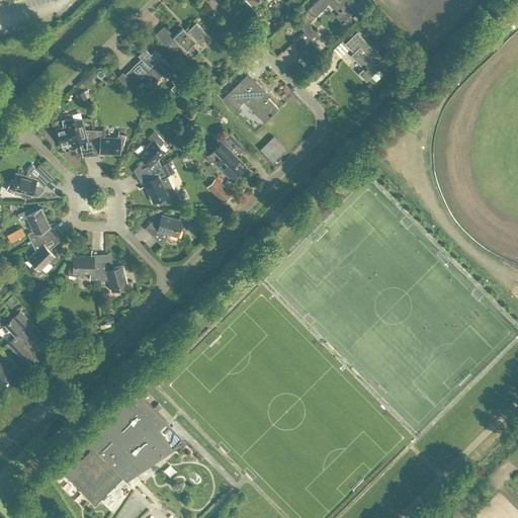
[(293,0),(287,0),(285,3),(292,10),(297,4),(293,0)]
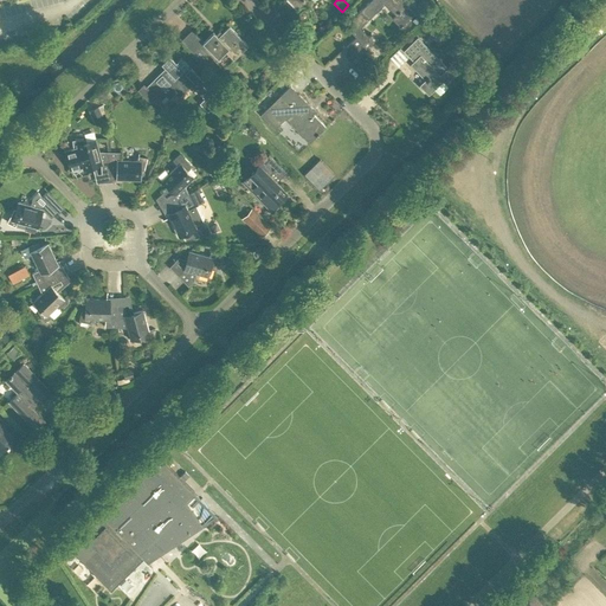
[(414,13),(406,5),(410,2),(407,0),(368,0),(356,13),(358,15),(348,25),(355,31),(360,26),(385,2),(395,13),(392,18),(400,26),(414,13)]
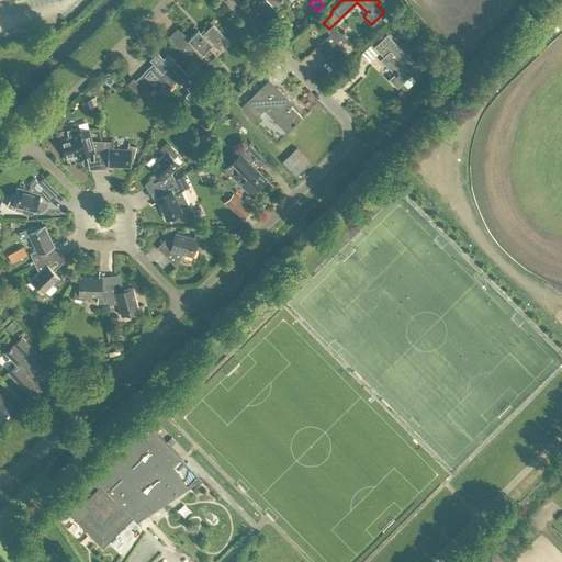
[(407,37),(415,30),(404,19),(395,26),(407,37)]
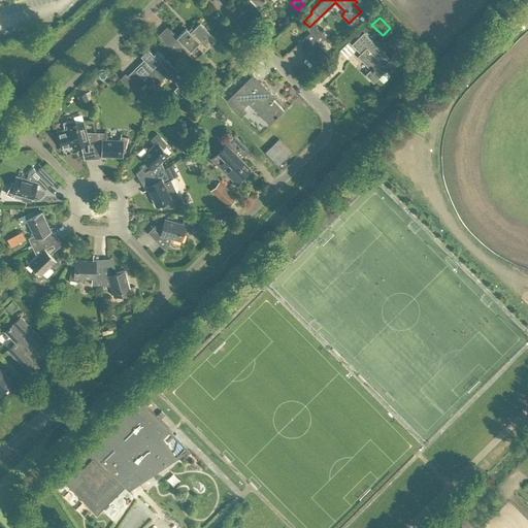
[(216,39),(199,23),(190,32),(186,28),(177,36),(176,37),(190,51),(196,44),(203,52),(216,39)]
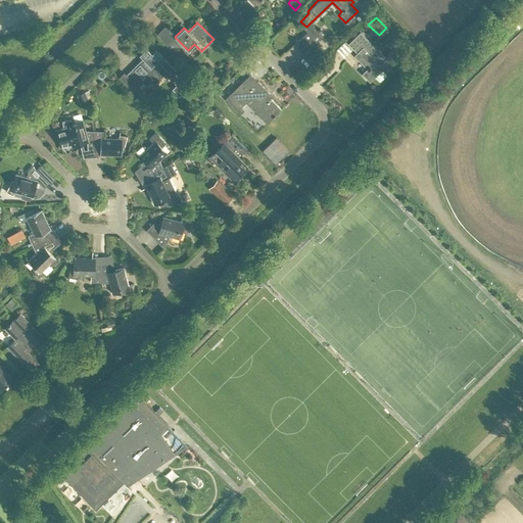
[(304,54),(326,33),(321,29),(319,31),(314,26),(307,32),(299,39),(303,44),(299,49),(304,54)]
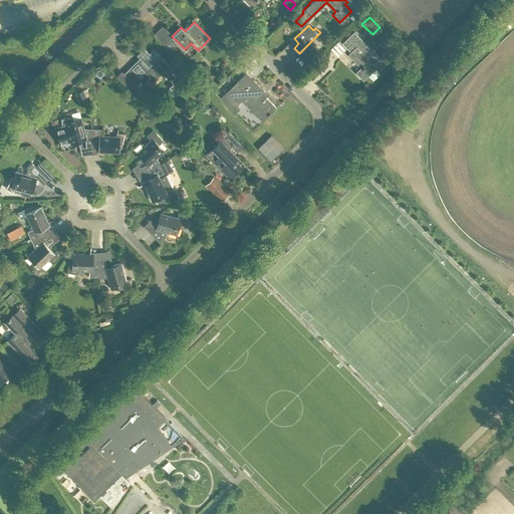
[(389,60),(381,53),(379,56),(354,30),(342,42),(346,47),(350,51),(347,53),(360,66),(355,71),(363,79),(367,75),(372,80),(379,73),(374,68),(375,67),(376,68),(379,66),(381,67),(389,60)]
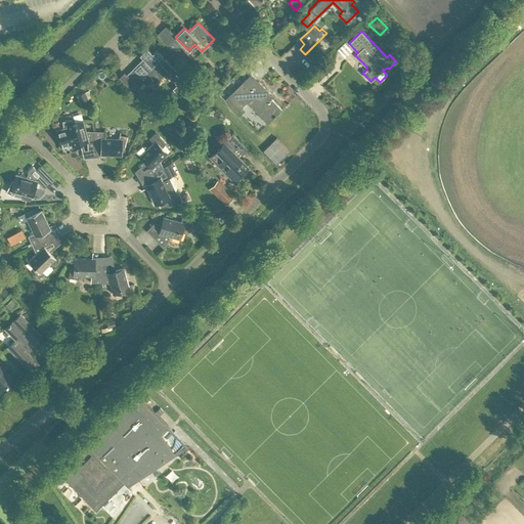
[(178,71),(165,57),(164,58),(162,57),(163,55),(157,49),(153,53),(146,48),(139,55),(143,59),(134,69),(141,76),(140,78),(147,84),(153,79),(156,81),(165,72),(169,76),(172,74),(173,76),(175,74),(178,71)]
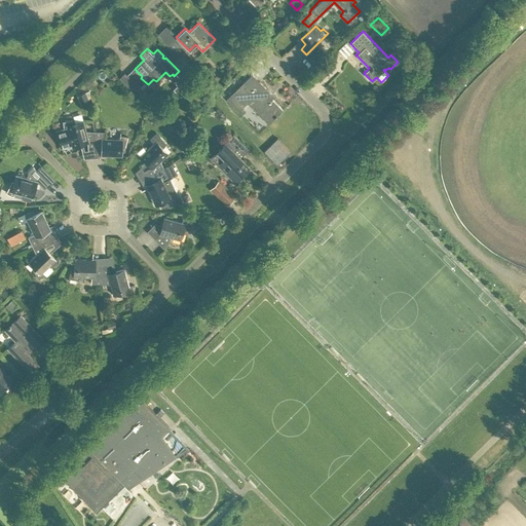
[(402,55),(412,65),(418,58),(408,48),(402,55)]
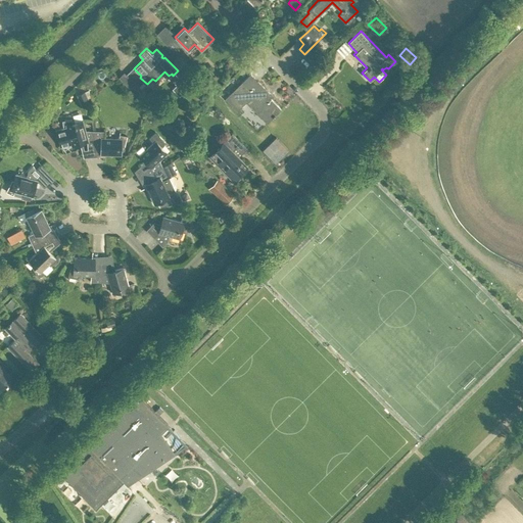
[(275,114),(281,108),(270,97),(272,95),(250,73),(225,98),(237,110),(246,101),(267,123),(273,115),(274,116),(276,114),(275,114)]
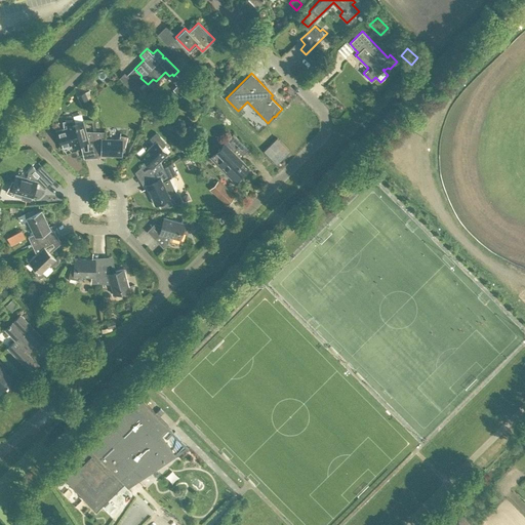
[(179,95),(184,91),(176,84),(172,88),(179,95)]
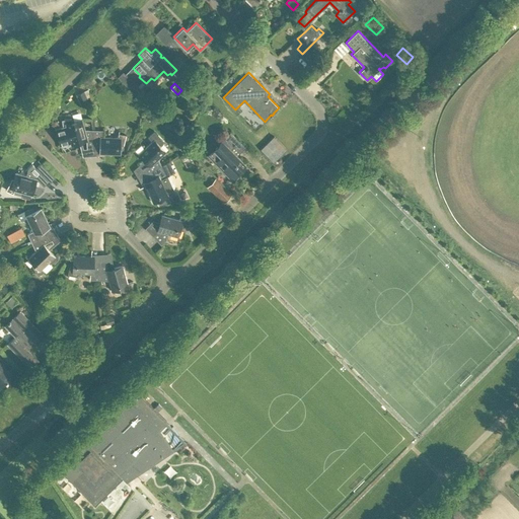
[(81,105),(89,102),(84,90),(76,94),(81,105)]
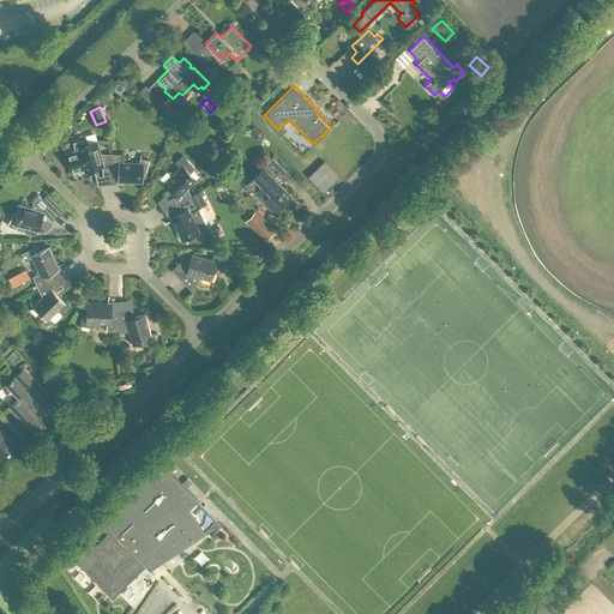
[(103,176),(110,176),(109,154),(101,154),(97,142),(88,145),(86,142),(73,143),(74,151),(66,152),(72,173),(73,173),(72,172),(84,168),(84,172),(102,166),(103,176)]
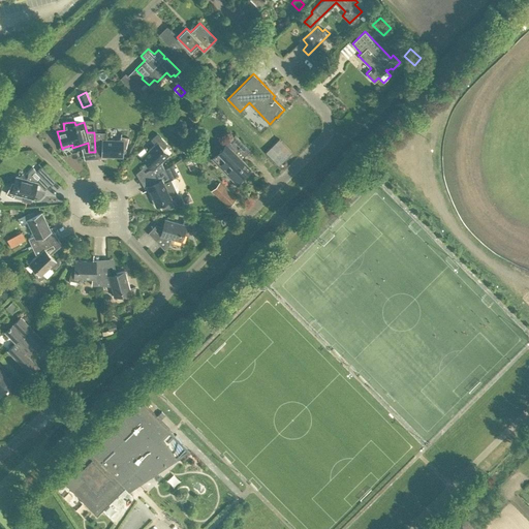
[(126,149),(129,137),(121,136),(121,139),(105,139),(105,133),(94,132),(95,152),(104,151),(104,157),(124,157),(124,149),(126,149)]
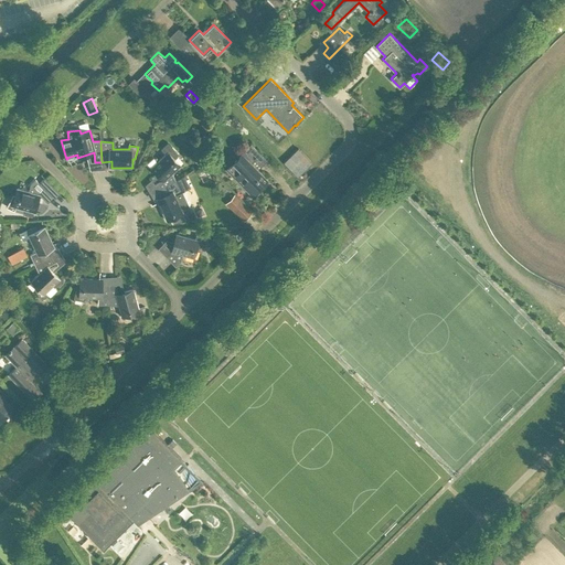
[(173,173),(181,164),(174,159),(179,153),(168,142),(161,148),(167,152),(151,168),(157,174),(158,174),(157,173),(159,171),(166,178),(162,180),(155,184),(159,191),(177,180),(176,180),(173,173)]
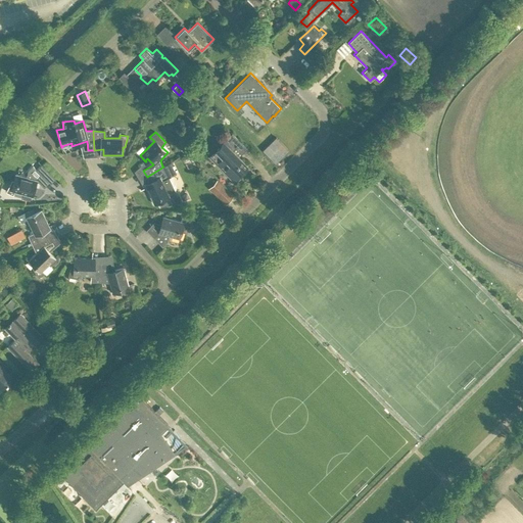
[(236,177),(248,165),(238,156),(247,148),(232,133),(208,155),(224,171),(227,168),(236,177)]
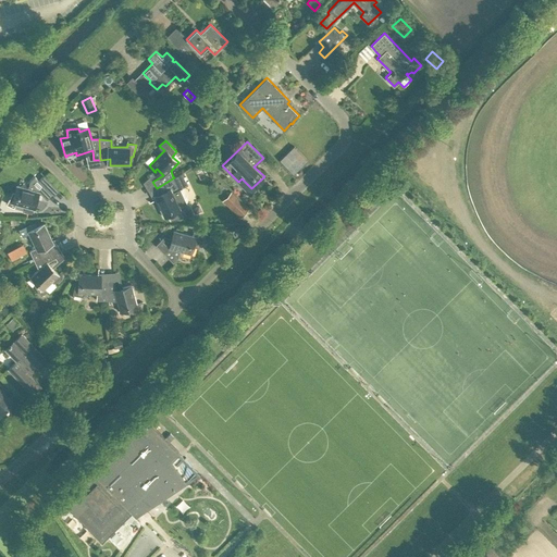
[(173,177),(174,177),(157,188),(161,197),(156,199),(164,217),(172,213),(173,215),(193,211),(188,202),(187,203),(180,188),(178,189),(176,185),(187,180),(183,172),(173,177)]
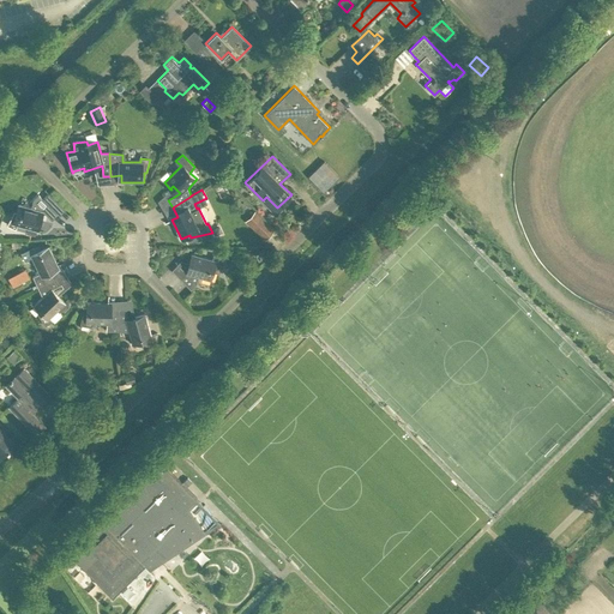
[(37,230),(43,211),(47,215),(53,209),(52,208),(58,200),(49,192),(43,198),(38,194),(34,200),(31,208),(19,204),(17,214),(13,212),(7,224),(16,228),(17,224),(37,230)]
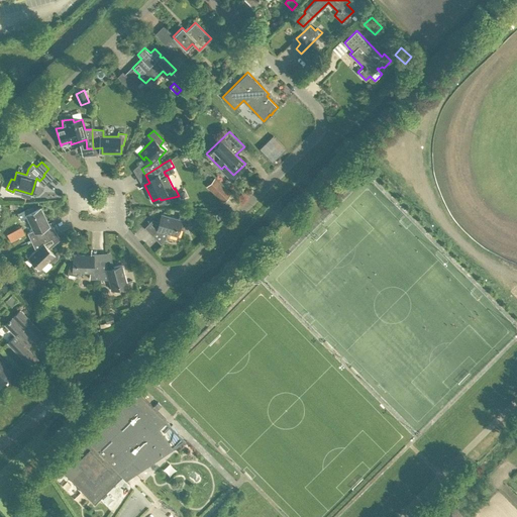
[(206,186),(222,202),(231,193),(216,177),(206,186)]
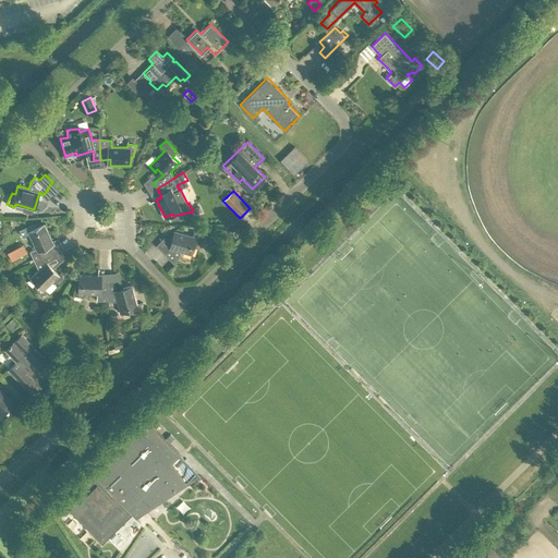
[(31,251),(35,262),(52,252),(48,244),(53,241),(45,223),(37,227),(36,225),(24,228),(26,235),(29,233),(36,249),(31,251)]
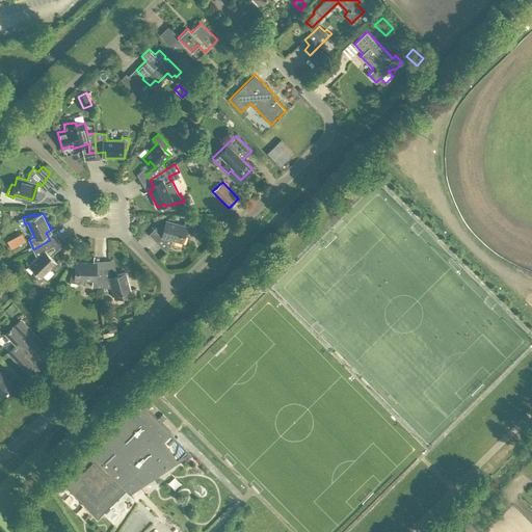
[(187,236),(193,225),(186,222),(185,224),(167,220),(162,236),(157,241),(166,250),(171,246),(173,240),(183,242),(185,235),(187,236)]
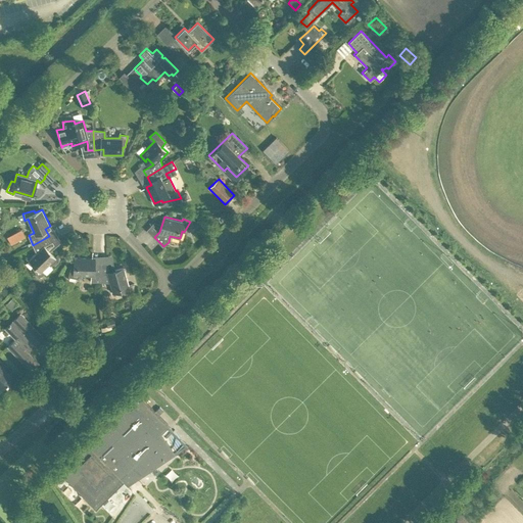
[(50,264),(56,258),(45,246),(52,242),(49,236),(33,245),(37,253),(29,260),(35,267),(33,268),(39,278),(45,273),(43,271),(50,264)]
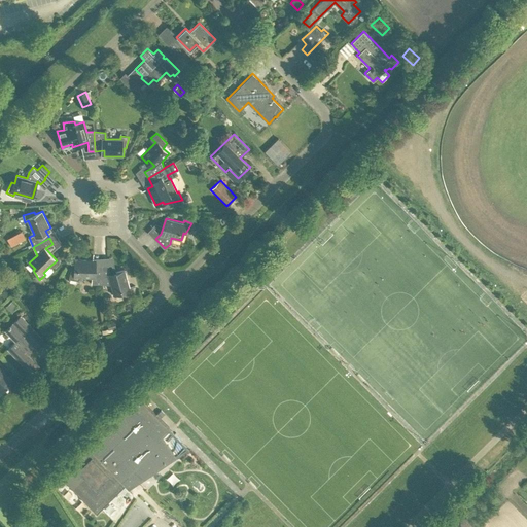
[(103,284),(102,266),(93,267),(93,260),(74,259),(74,268),(72,268),(69,279),(76,280),(77,277),(92,277),(92,283),(103,284)]
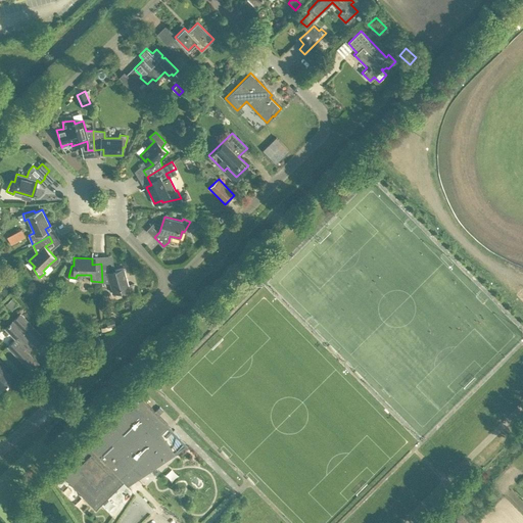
[(52,267),(58,260),(56,258),(50,264),(52,267)]
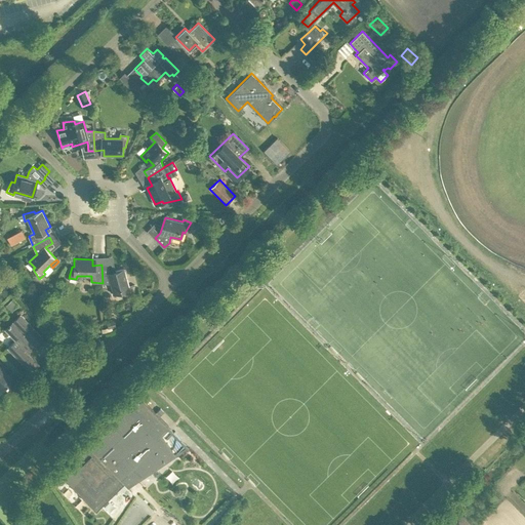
[(109,265),(102,265),(103,283),(111,284),(114,294),(122,291),(122,293),(133,293),(132,286),(129,286),(124,269),(109,273),(109,265)]
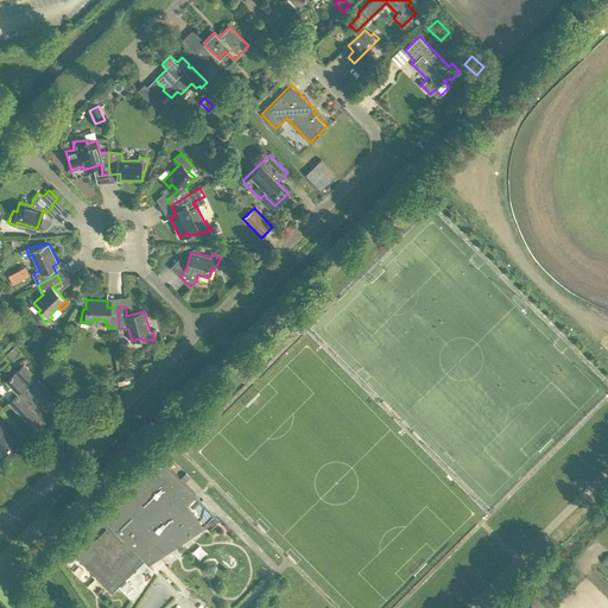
[(13,360),(19,354),(13,347),(6,353),(13,360)]
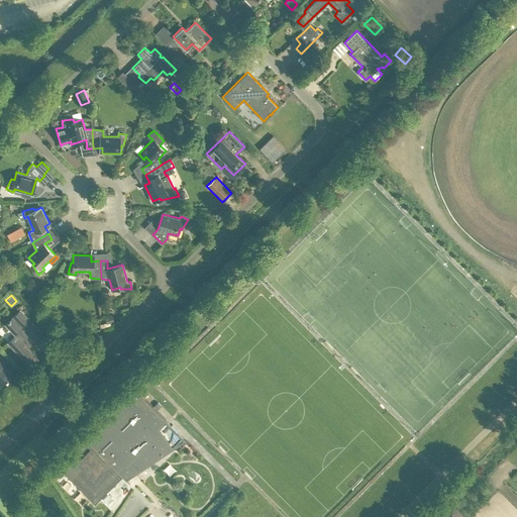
[(30,367),(38,358),(27,347),(43,332),(20,309),(5,324),(15,335),(7,342),(30,367)]
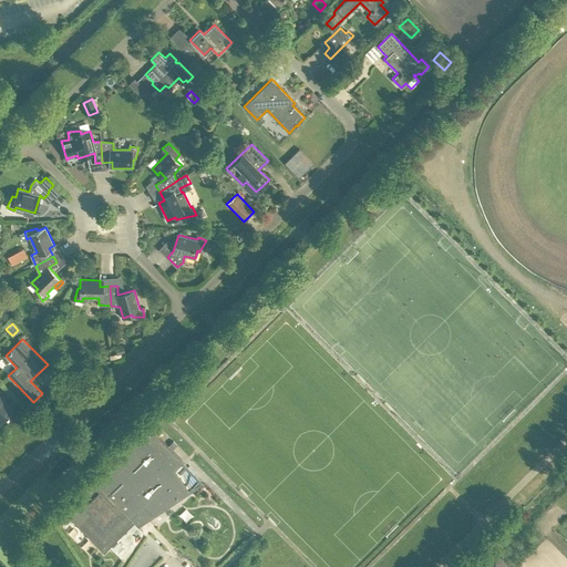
[(125,352),(123,344),(114,347),(116,353),(113,354),(114,358),(120,357),(120,354),(125,352)]
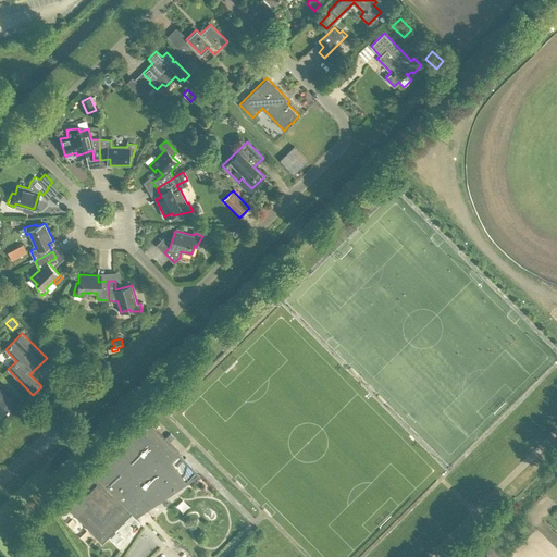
[(0,412),(2,416),(14,404),(0,390),(0,412)]
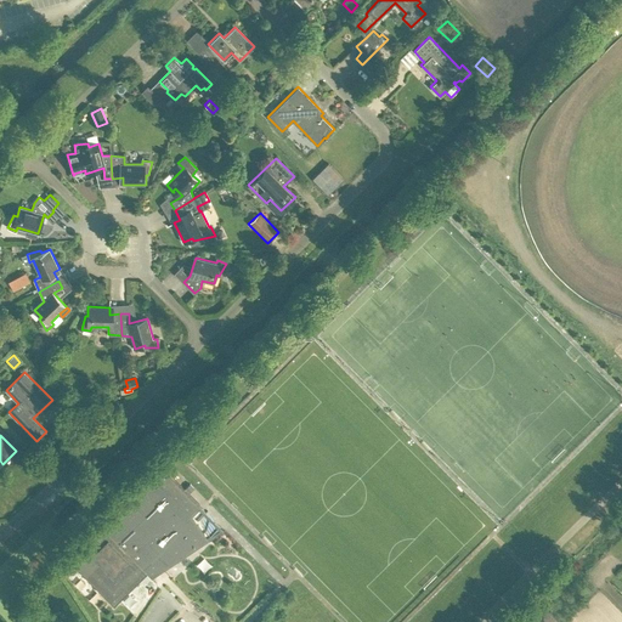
[(69,560),(113,605),(148,570),(151,572),(219,527),(208,510),(196,518),(191,512),(199,503),(164,468),(69,560)]
